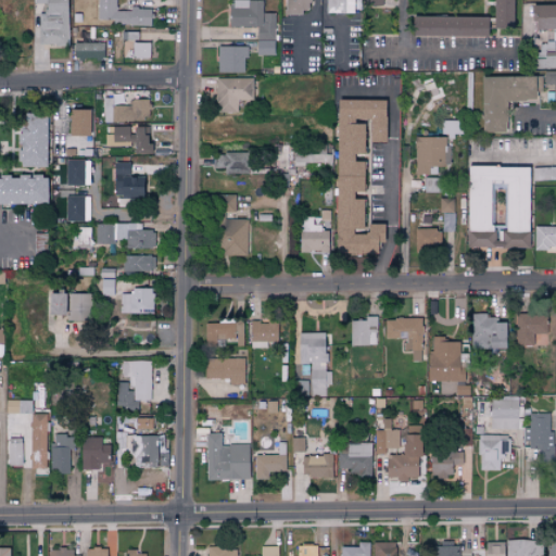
[(38,45),(66,45),(66,0),(33,0),(33,4),(43,4),(43,13),(38,13),(38,45)]
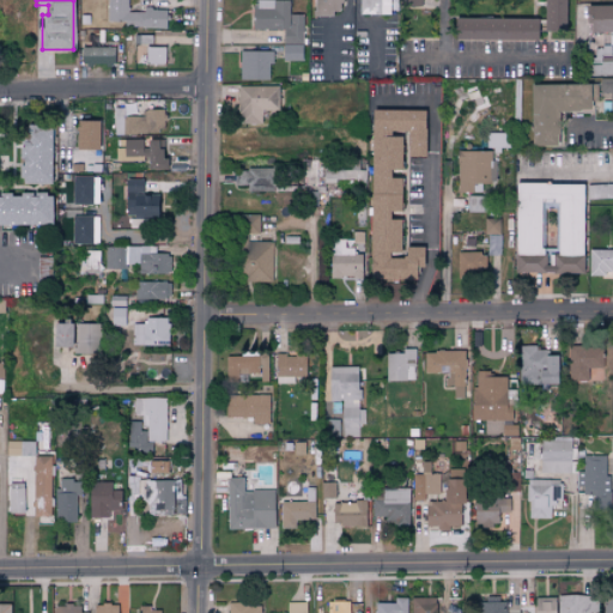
[(107,0),(107,24),(165,26),(165,10),(143,8),(143,12),(128,12),(127,0),(107,0)]
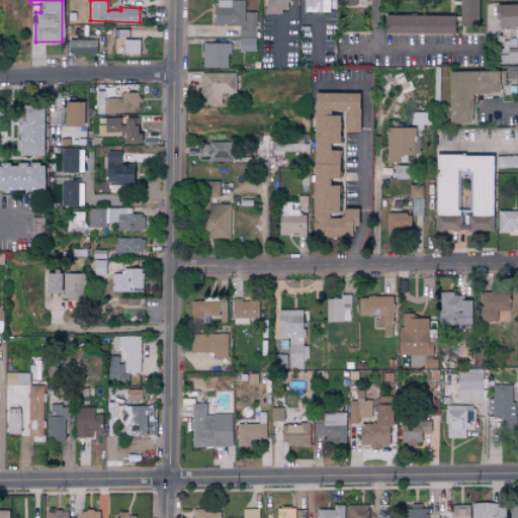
[(239,25),(239,51),(255,51),(256,12),(244,12),(244,0),(213,0),(213,25),(239,25)]
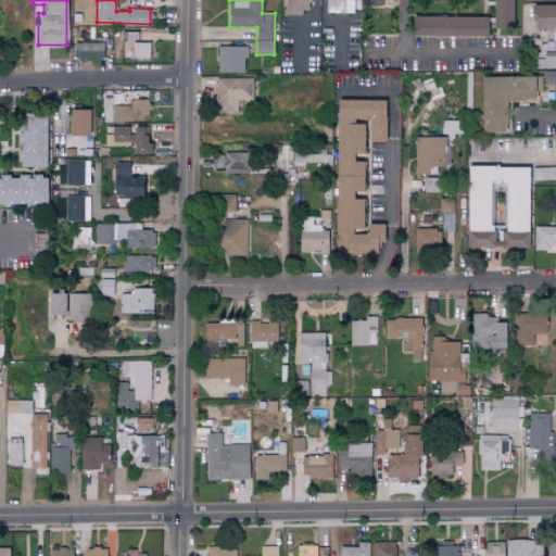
[(283,0),(283,13),(308,13),(308,0),(283,0)]
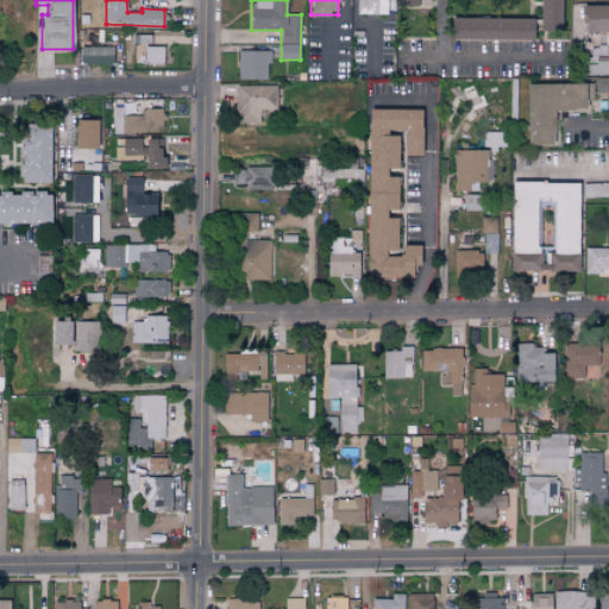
[(358,0),(358,14),(385,14),(384,0),(358,0)]
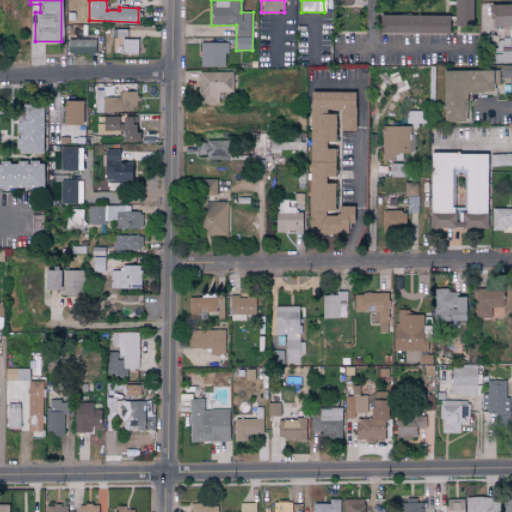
[(453,0),(453,26),(471,26),(471,0),(453,0)]
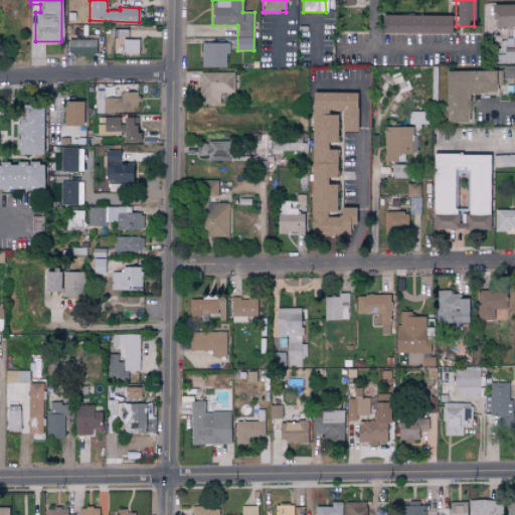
[(514,4),(492,4),(491,27),(514,27),(514,4)]
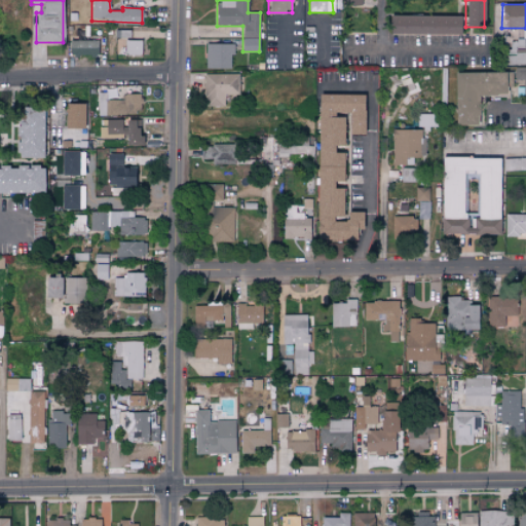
[(459,34),(459,16),(389,15),(389,33),(459,34)]
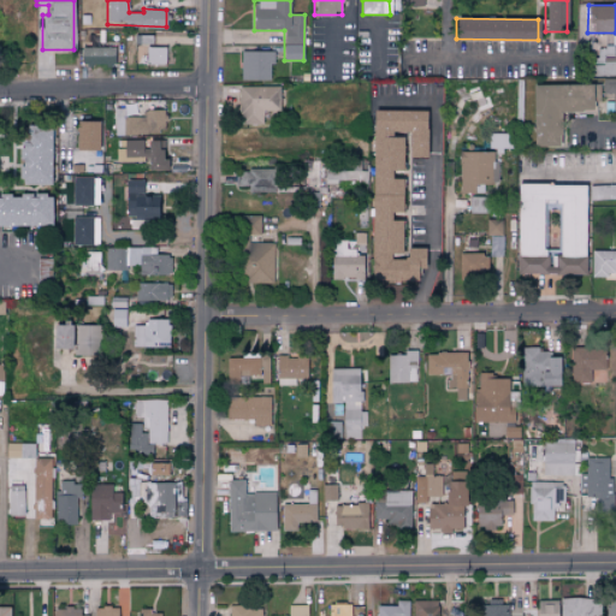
[(82,65),(116,65),(116,47),(82,47),(82,65)]
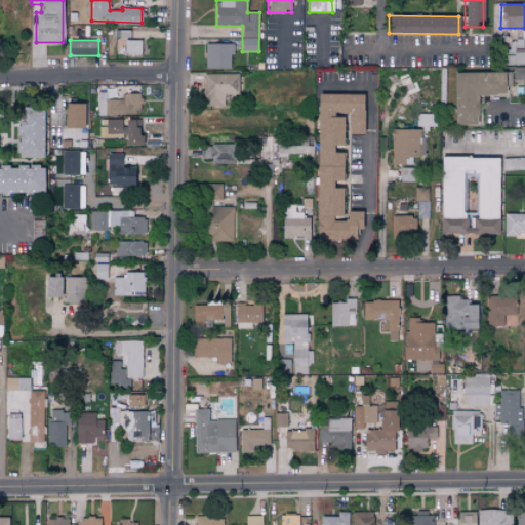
[(139,55),(140,40),(124,40),(124,54),(139,55)]
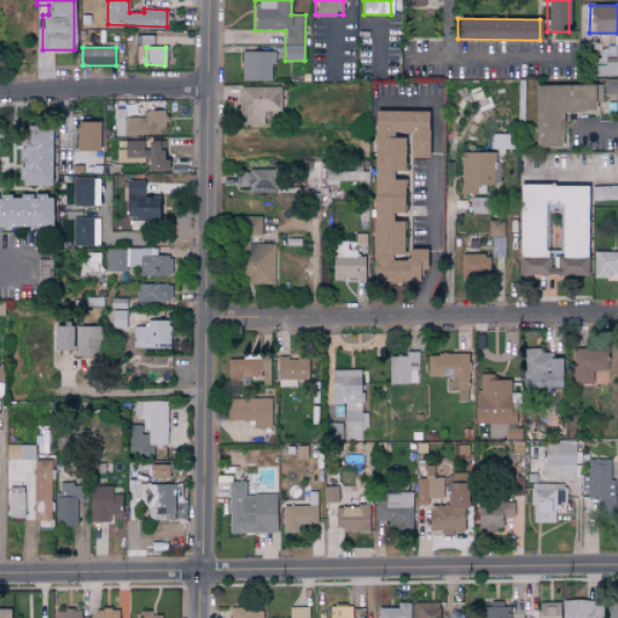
[(617,47),(595,47),(595,75),(617,75),(617,47)]
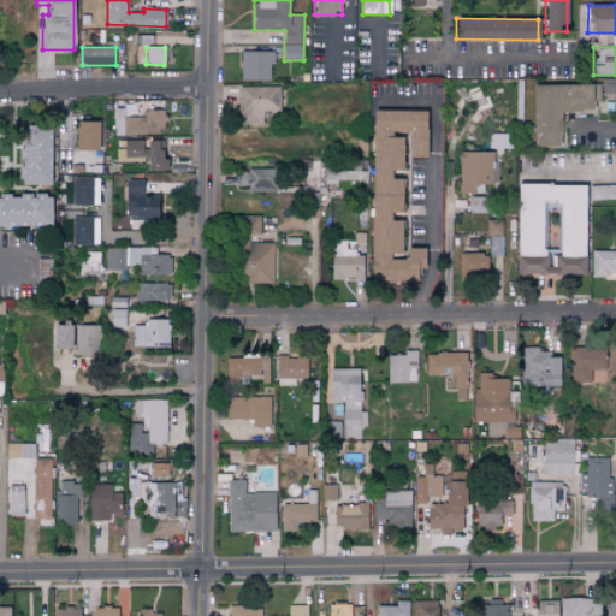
[(271,51),(240,52),(241,81),(272,80),(271,51)]
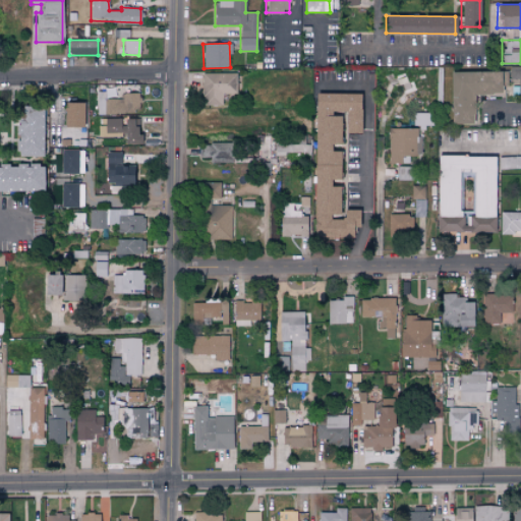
[(510,78),(520,78),(520,67),(511,67),(510,78)]
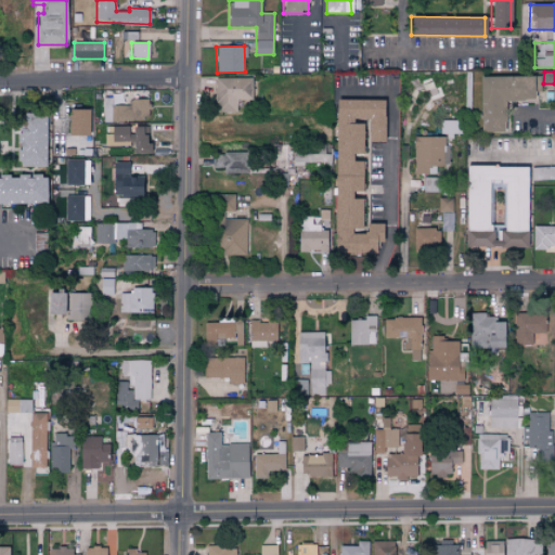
[(478,77),(479,132),(504,131),(503,101),(533,101),(533,92),(541,92),(540,76),(478,77)]
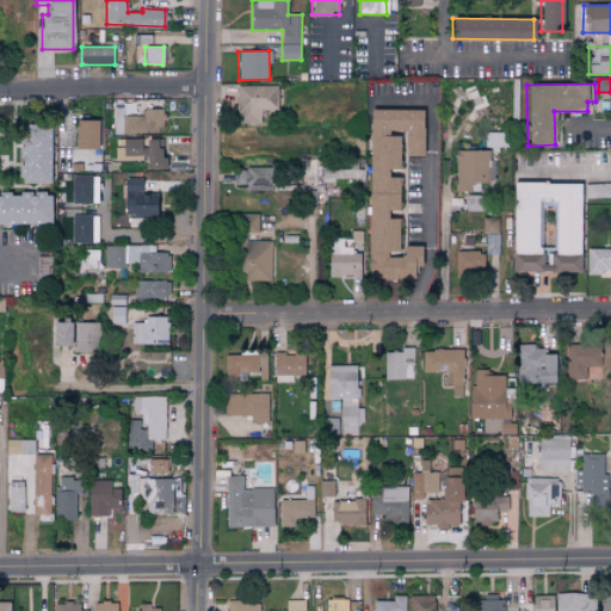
[(277,86),(238,86),(236,124),(260,124),(260,110),(277,110),(277,86)]
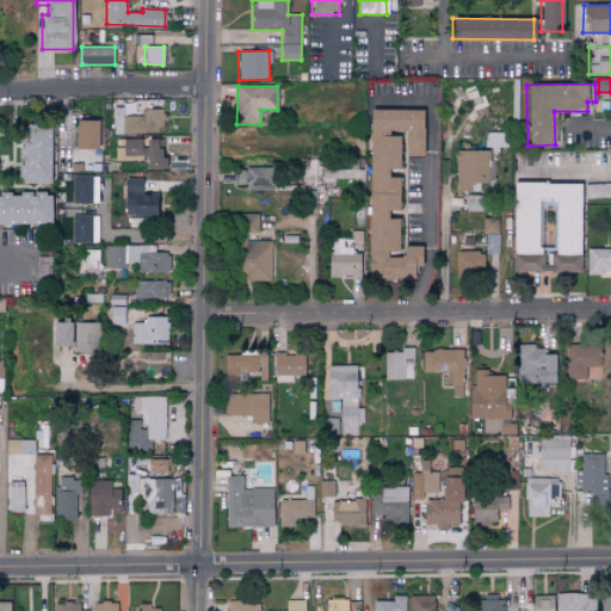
[(164,110),(142,109),(142,116),(123,116),(123,107),(115,107),(113,133),(162,134),(164,110)]
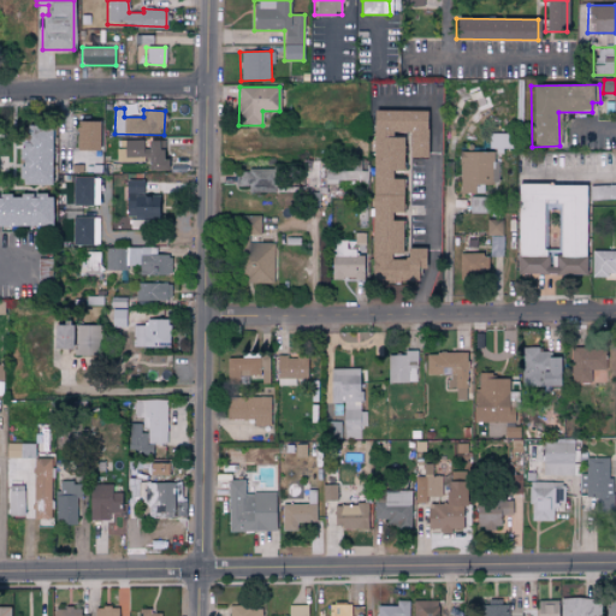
[(369,282),(415,283),(415,270),(422,270),(424,249),(404,249),(404,259),(390,259),(390,254),(401,254),(401,221),(390,221),(390,212),(401,212),(401,179),(390,179),(390,171),(401,171),(402,135),(408,135),(408,158),(425,158),(426,111),(371,111),(369,282)]
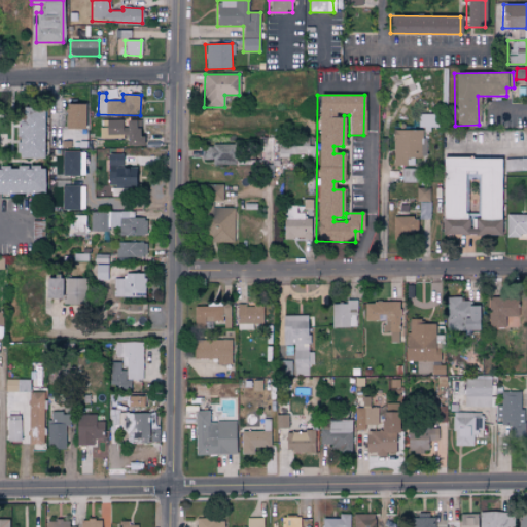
[(64,129),(83,129),(83,104),(64,103),(64,129)]
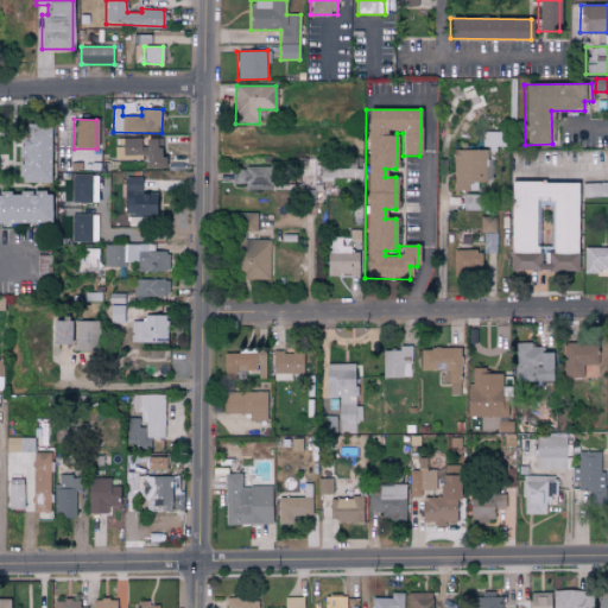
[(49,183),(49,125),(19,125),(18,183),(49,183)]
